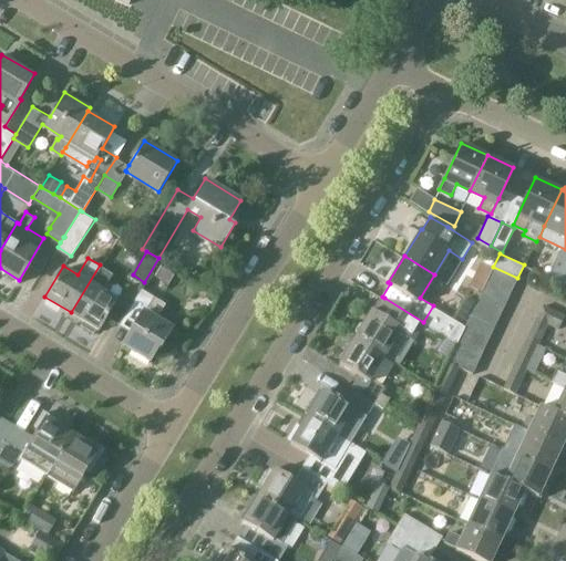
[(156,271),(170,280),(176,270),(163,261),(156,271)]
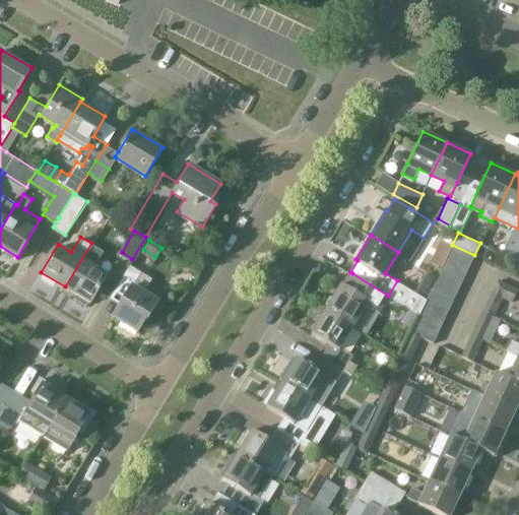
[(430,262),(441,267),(452,245),(441,240),(430,262)]
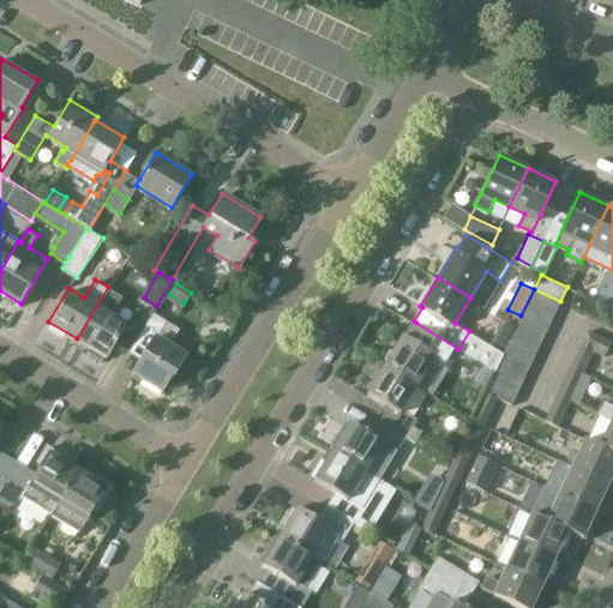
[(110,313),(121,295),(108,287),(77,338),(90,347),(88,350),(101,359),(103,355),(106,356),(126,323),(110,313)]
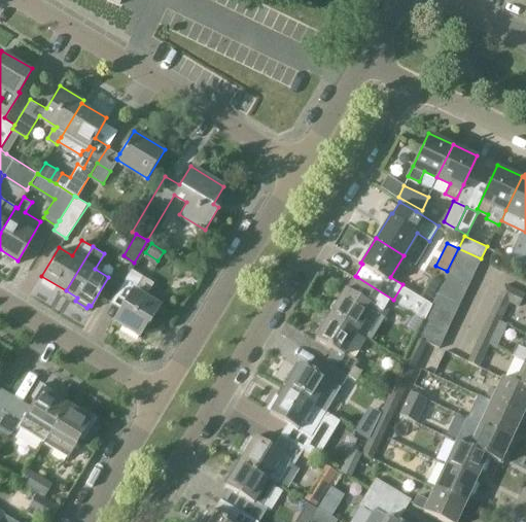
[(476,270),(481,258),(458,248),(453,259),(476,270)]
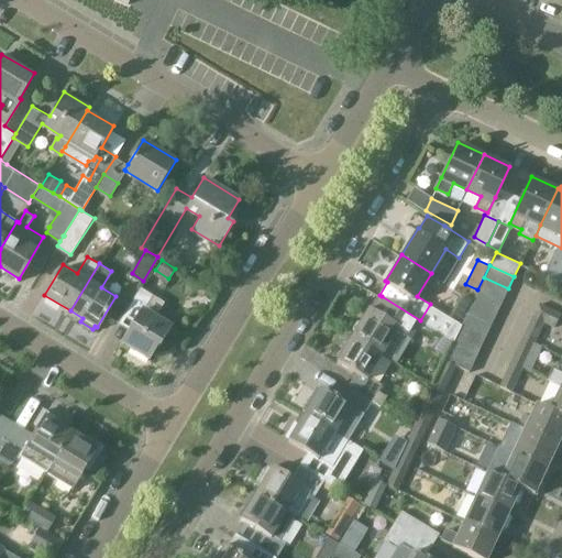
[(508,288),(484,277),(478,288),(503,299),(508,288)]
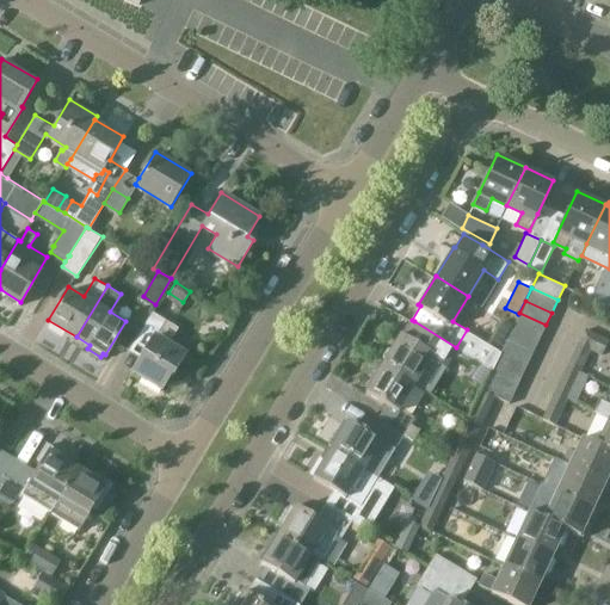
[(153,310),(129,349),(141,356),(133,370),(161,388),(171,371),(173,372),(185,352),(168,341),(178,326),(153,310)]
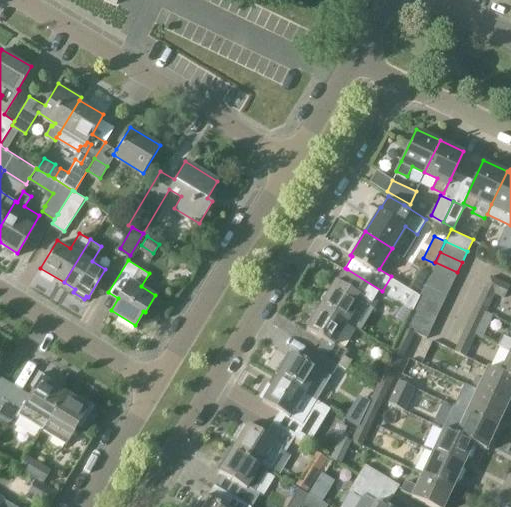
[(452,283),(457,272),(435,262),(430,273),(452,283)]
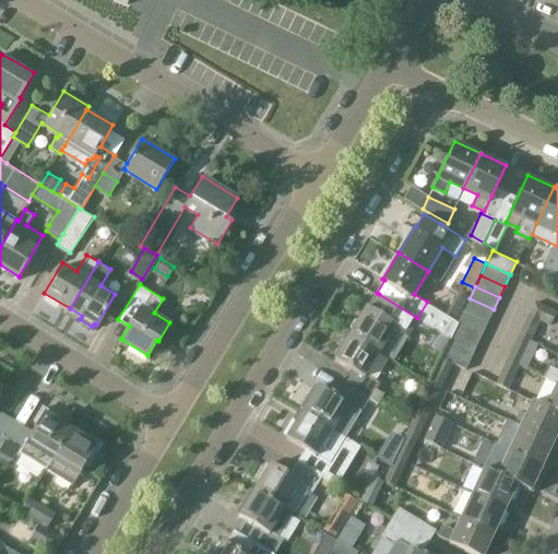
[(353,328),(351,331),(381,349),(395,326),(408,333),(417,318),(379,294),(371,307),(367,305),(359,317),(355,317),(351,325),(353,328)]
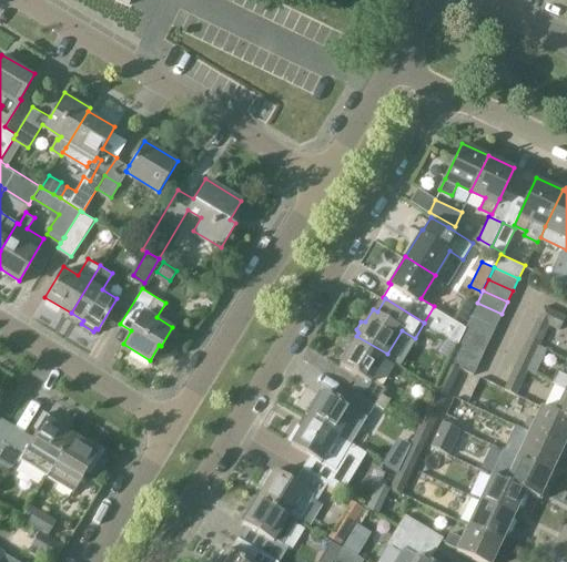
[(496,326),(502,314),(477,303),(472,314),(496,326)]
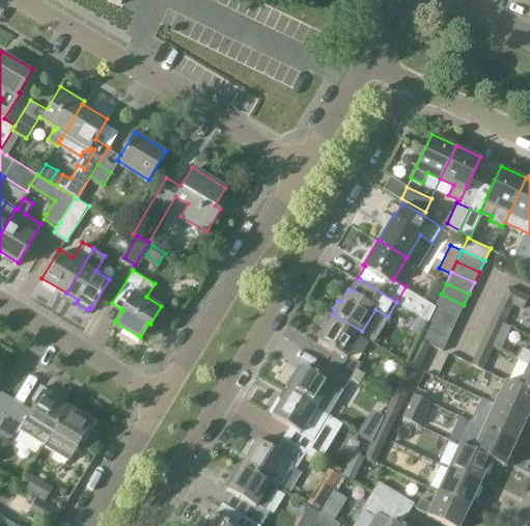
[(508,284),(494,316),(504,322),(513,301),(523,306),(529,294),(508,284)]
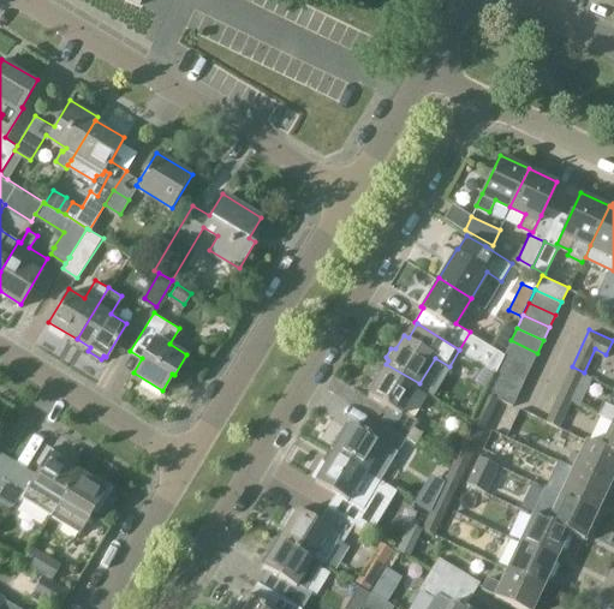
[(459,350),(488,366),(498,348),(470,332),(459,350)]
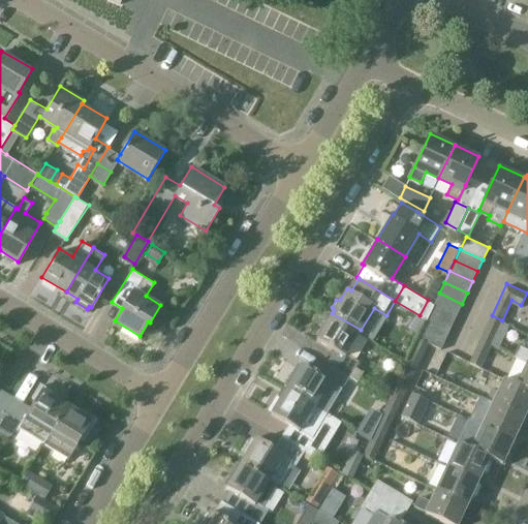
[(439,293),(436,299),(434,304),(457,314),(462,304),(439,293)]
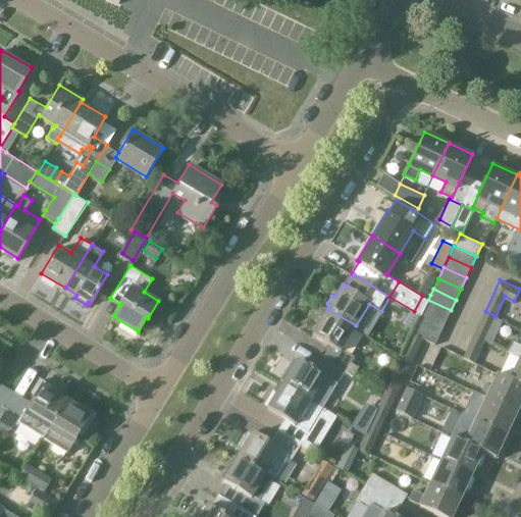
[(446,321),(451,310),(428,300),(423,310),(446,321)]
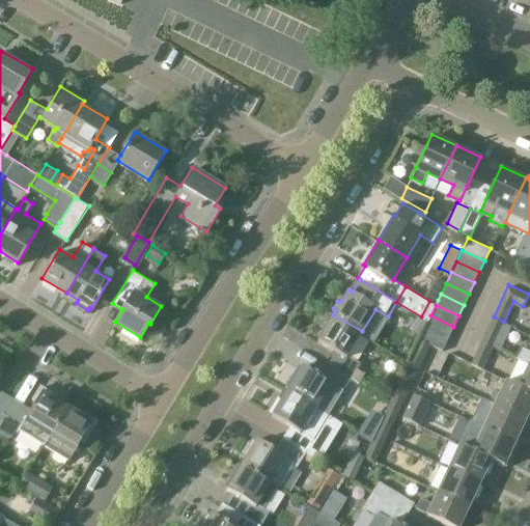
[(336,350),(328,362),(352,376),(361,382),(366,372),(357,367),(361,361),(349,354),(362,331),(333,314),(318,339),(336,350)]
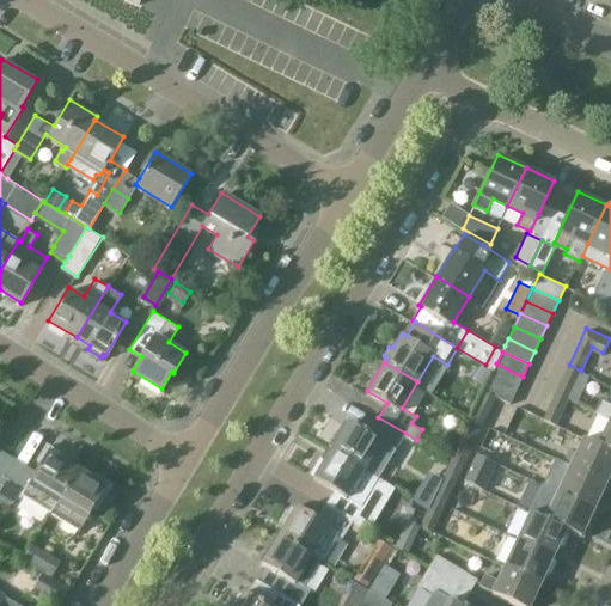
[(517,389),(523,377),(496,363),(490,377),(517,389)]
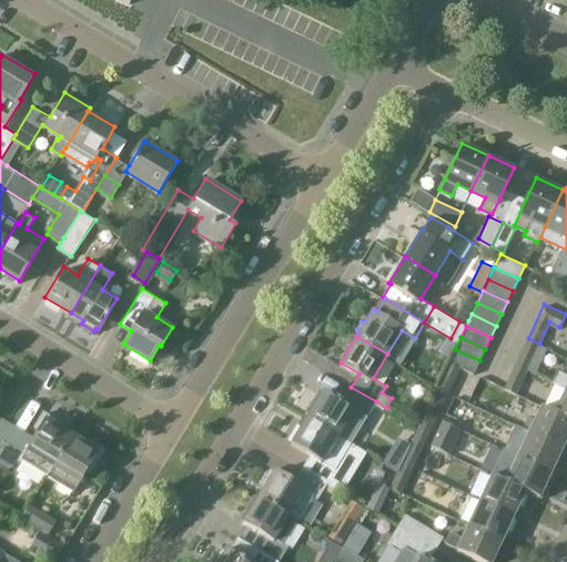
[(528,338),(516,363),(527,368),(539,344),(528,338)]
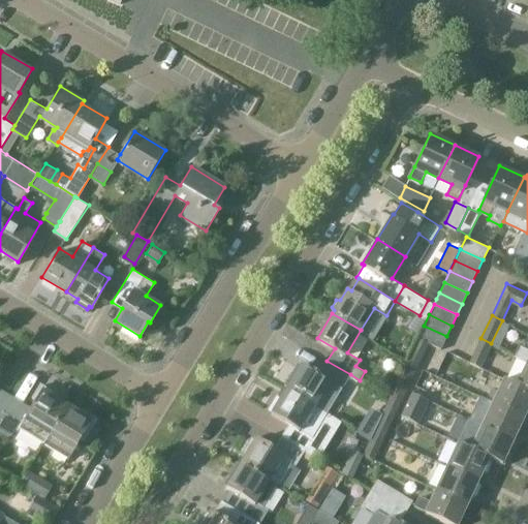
[(446,336),(424,326),(418,336),(429,341),(441,347),(446,336)]
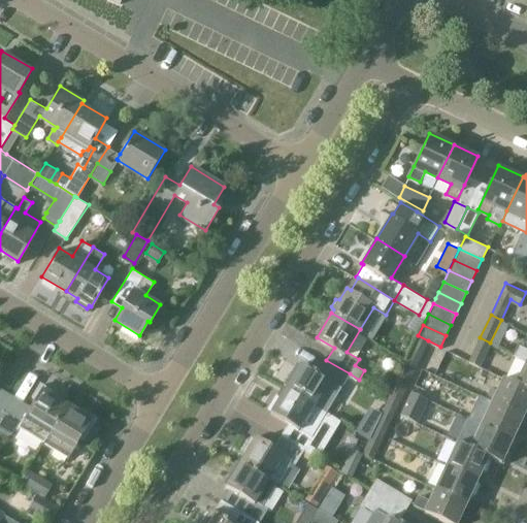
[(418,335),(406,360),(417,365),(428,340),(418,335)]
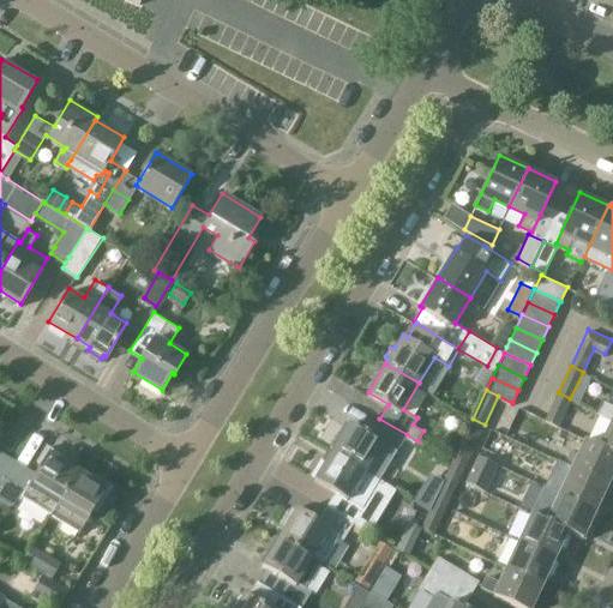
[(570,398),(558,392),(546,419),(558,425),(570,398)]
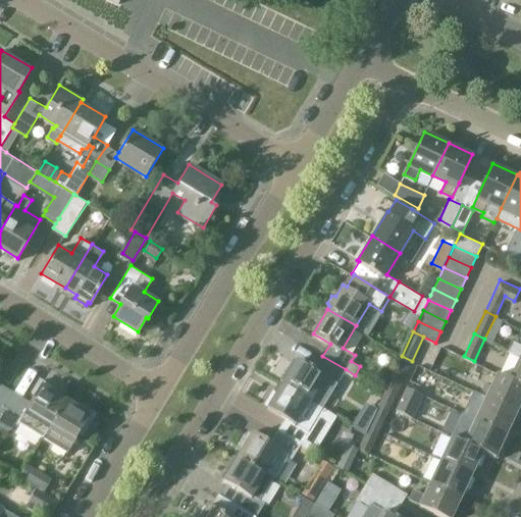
[(509,350),(520,355),(520,343),(514,340),(509,350)]
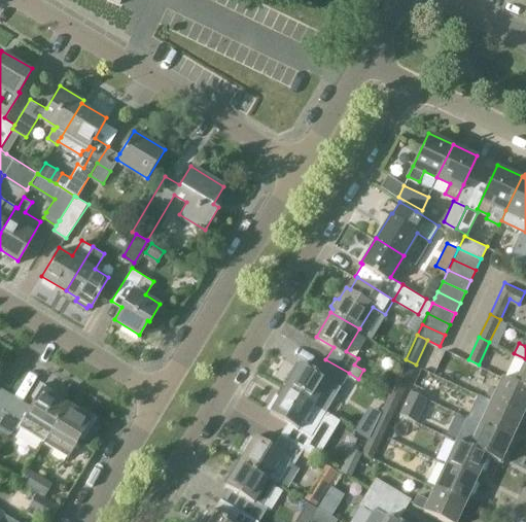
[(326,410),(349,373),(325,359),(318,372),(301,360),(295,370),(292,368),(284,382),(287,384),(286,385),(326,410)]
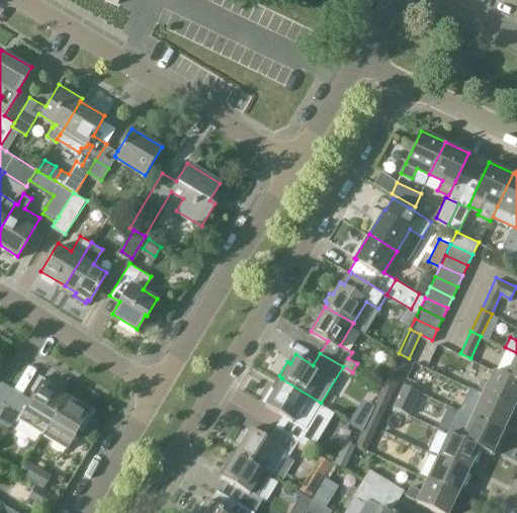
[(399,353),(388,375),(398,380),(409,358),(399,353)]
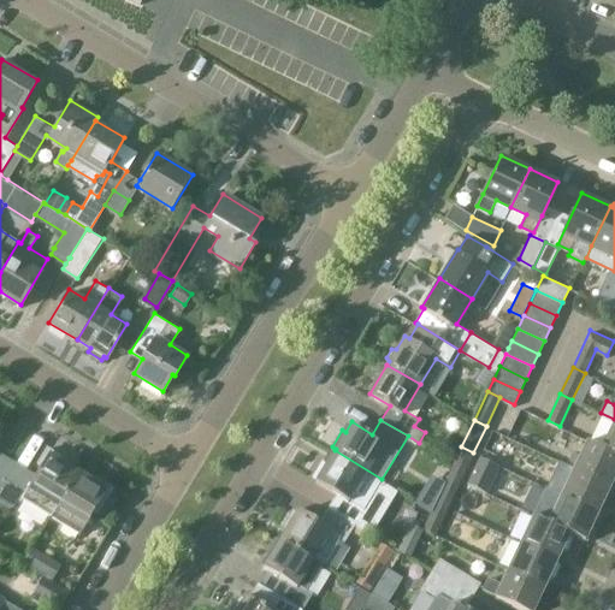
[(614,421),(603,446),(614,452),(614,421)]
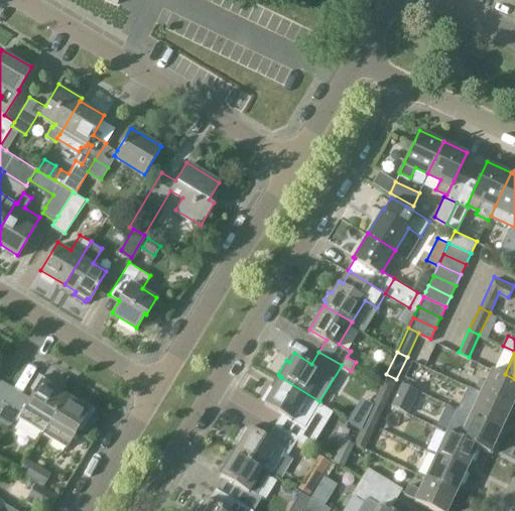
[(0,403),(11,385),(0,377),(0,359),(2,356),(0,354),(0,403)]
